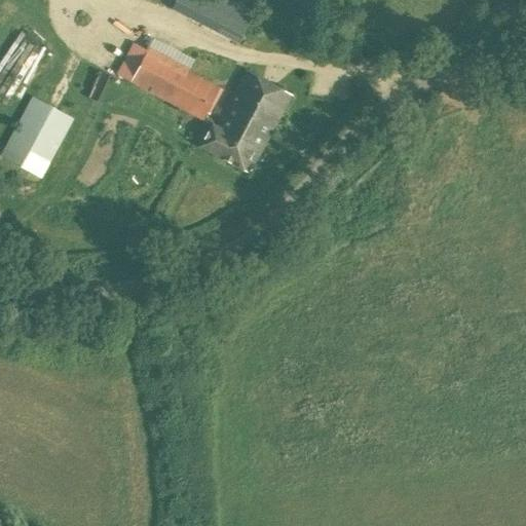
[(238,44),(254,13),(227,0),(177,0),(173,10),(238,44)]
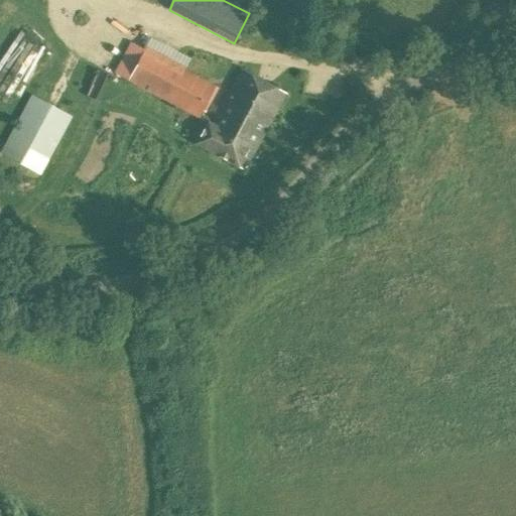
[(199,119),(216,86),(145,48),(127,82),(199,119)]
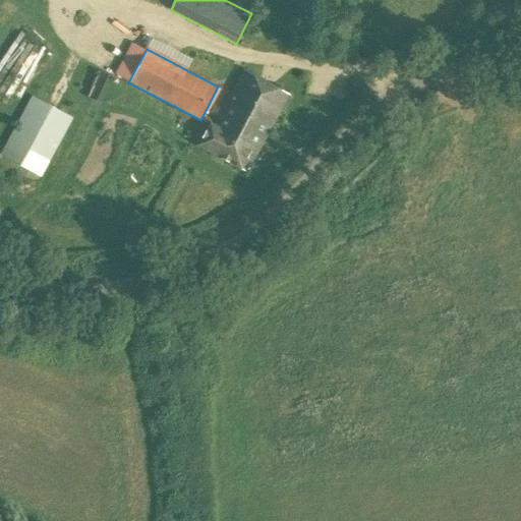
[(247,172),(288,95),(243,70),(214,126),(210,124),(197,146),(247,172)]
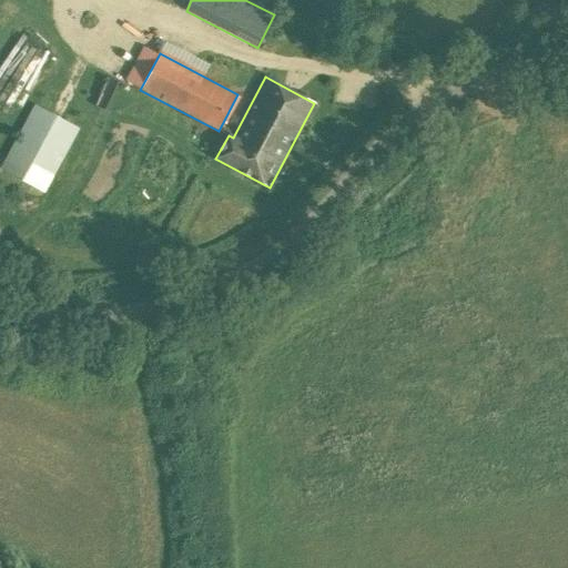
[(44,192),(80,129),(38,105),(2,168),(44,192)]
